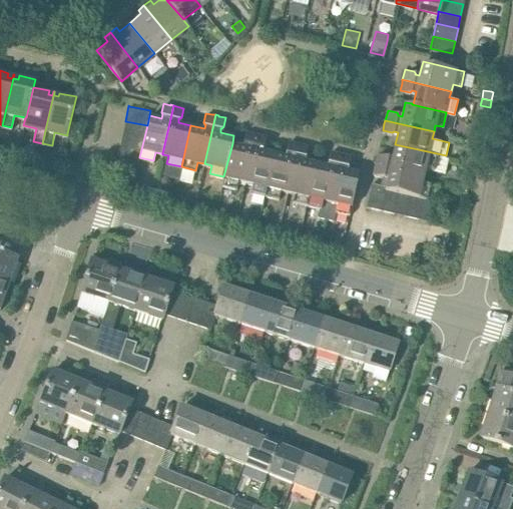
[(144,137),(147,125),(125,121),(122,133),(144,137)]
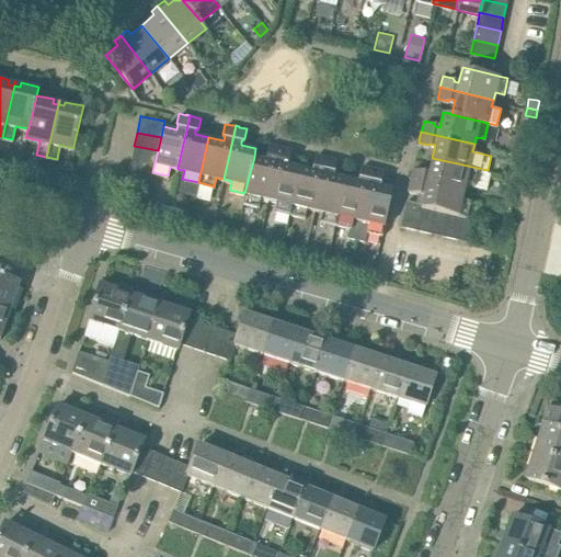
[(281,145),(276,144),(276,145),(270,143),(266,152),(268,155),(267,159),(254,157),(244,193),(242,202),(259,205),(261,196),(268,199),(281,145)]
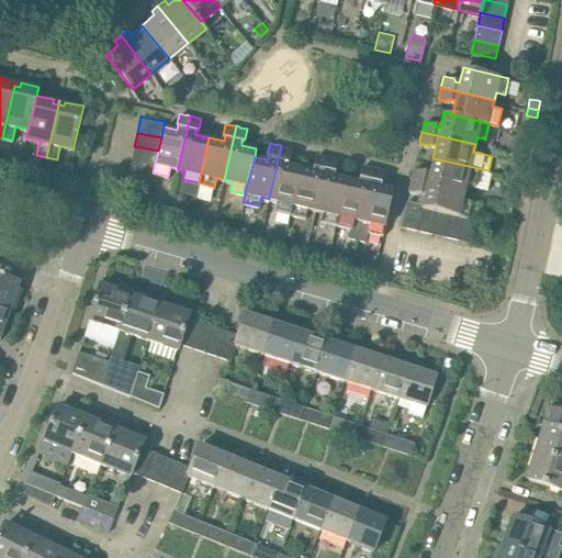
[(524,155),(525,146),(515,144),(513,153),(524,155)]
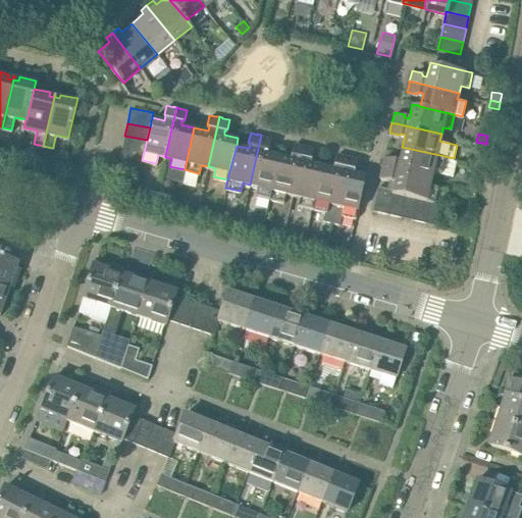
[(264,136),(261,135),(250,185),(256,186),(255,194),(269,197),(278,155),(265,152),(266,148),(269,147),(271,138),(264,136)]
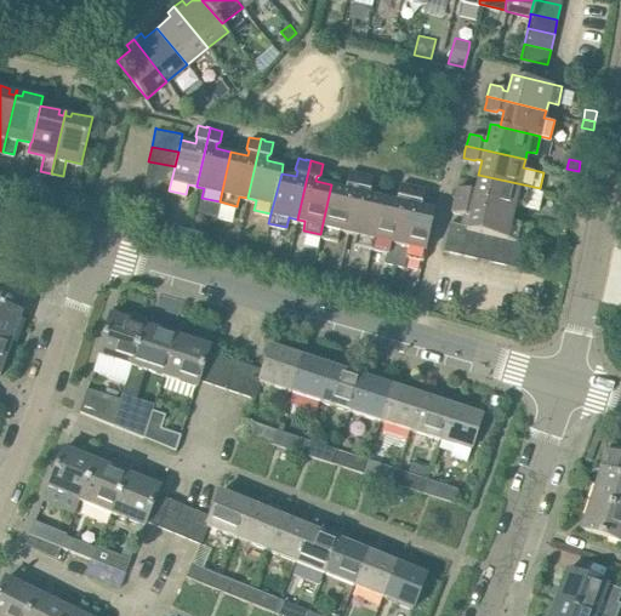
[(171,181),(175,166),(148,161),(144,176),(171,181)]
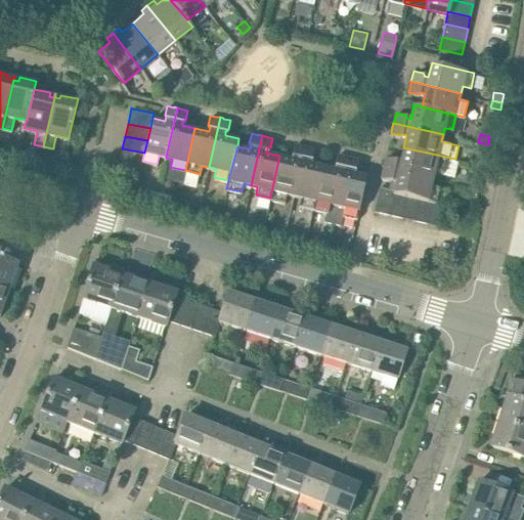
[(486,153),(488,144),(478,142),(476,150),(486,153)]
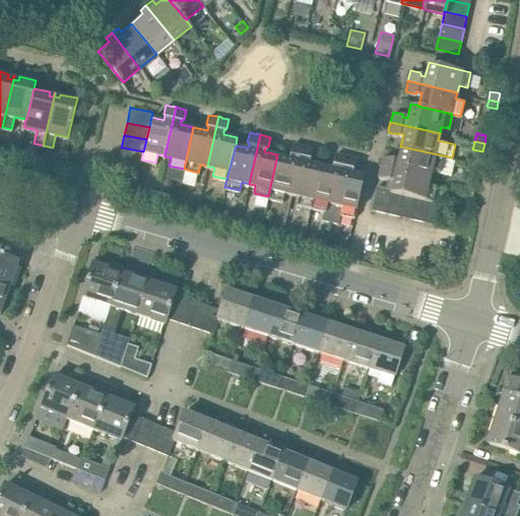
[(302,143),(300,143),(299,143),(293,142),(290,151),(291,153),(290,157),(277,154),(268,196),(281,199),(283,191),(291,193),(302,143)]
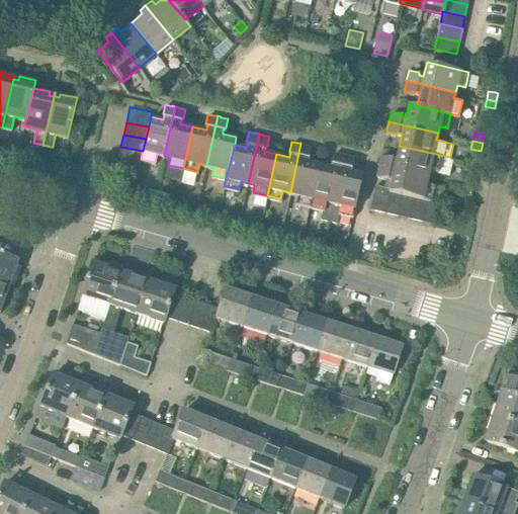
[(305,145),(305,144),(300,143),(290,192),(296,193),(295,202),(309,205),(319,164),(306,161),(307,157),(310,155),(312,146),(305,145)]
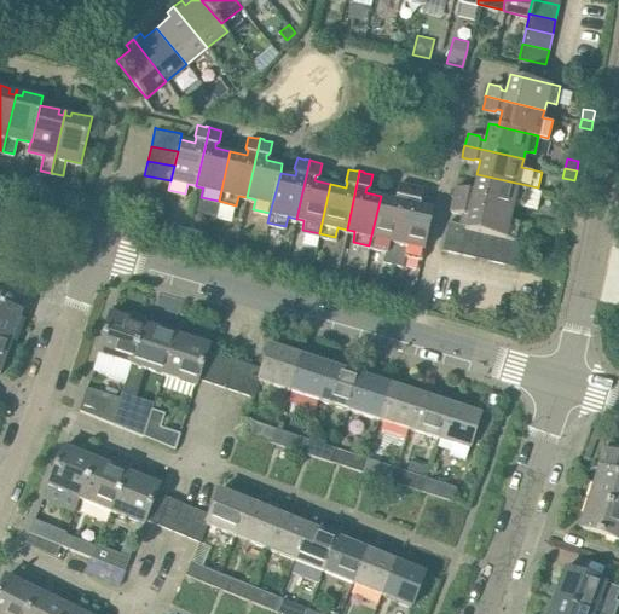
[(542,189),(538,187),(476,174),(473,191),(468,190),(469,190),(467,186),(456,184),(453,192),(452,196),(512,209),(513,201),(524,203),(537,206),(541,190),(542,189)]
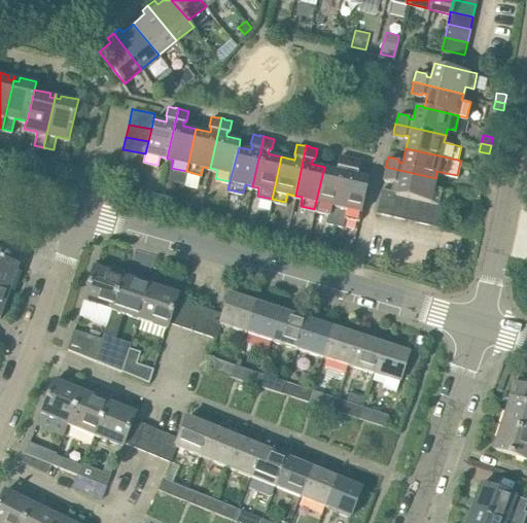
[(143,162),(145,153),(123,149),(120,161),(142,166),(143,162)]
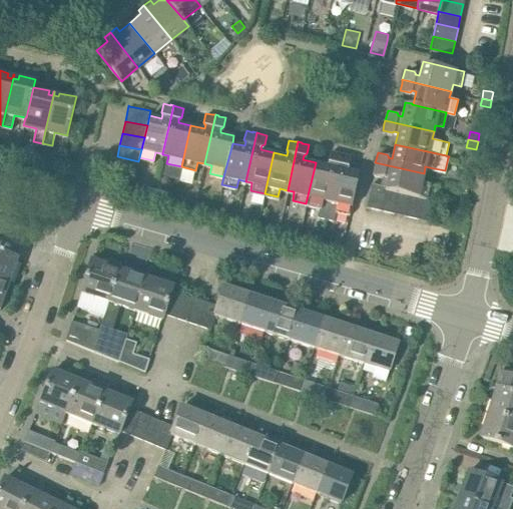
[(341,151),(338,150),(338,151),(331,149),(329,158),(330,161),(329,165),(316,162),(306,203),(320,206),(318,215),(326,216),(341,151)]
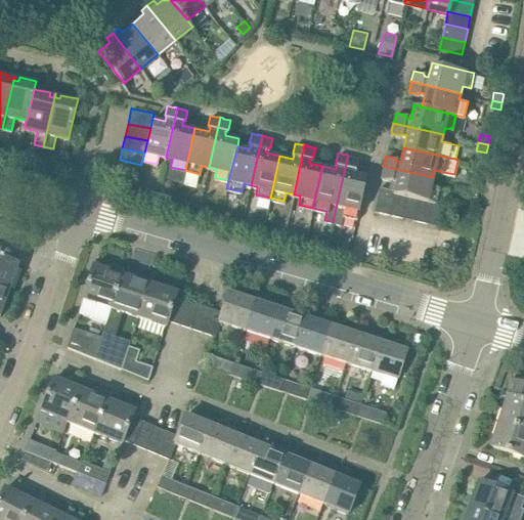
[(351,156),(348,155),(333,221),(341,223),(343,215),(357,218),(366,175),(352,172),(353,168),(354,168),(356,167),(358,158),(351,156)]
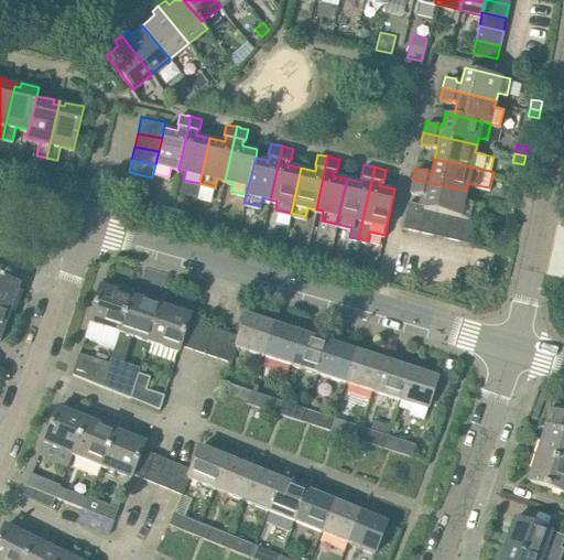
[(149,193),(152,178),(129,172),(126,187),(149,193)]
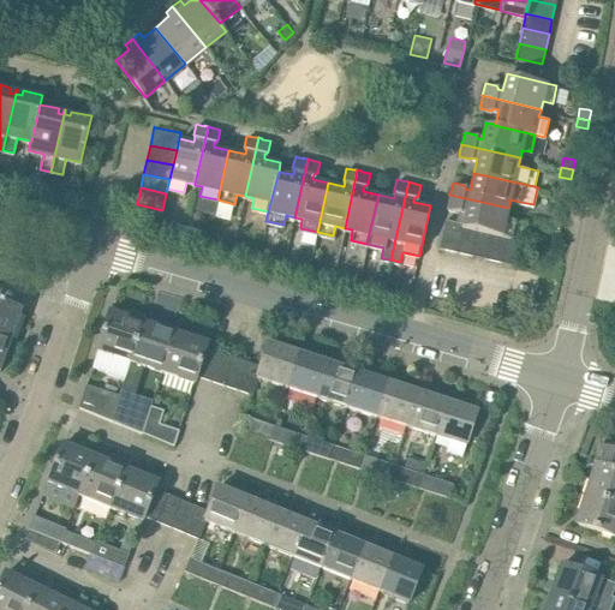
[(506,216),(508,208),(449,195),(448,198),(449,199),(447,207),(458,209),(461,208),(466,209),(463,221),(463,223),(477,227),(493,231),(507,234),(521,238),(526,221),(506,216)]
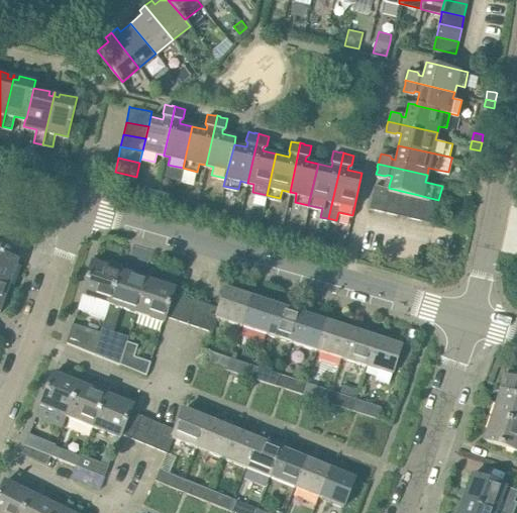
[(473,185),(474,178),(464,175),(462,183),(473,185)]
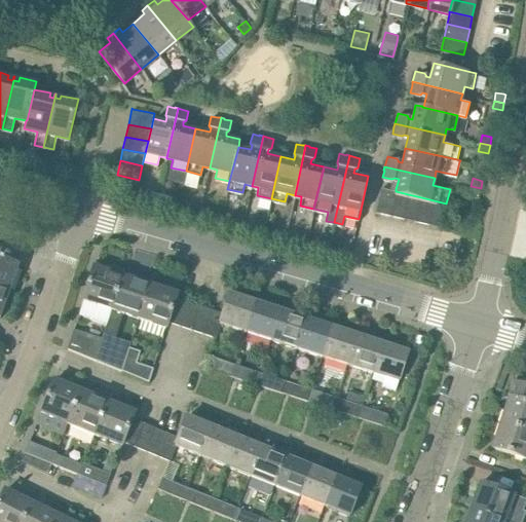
[(396,191),(396,189),(381,186),(375,211),(390,214),(396,191)]
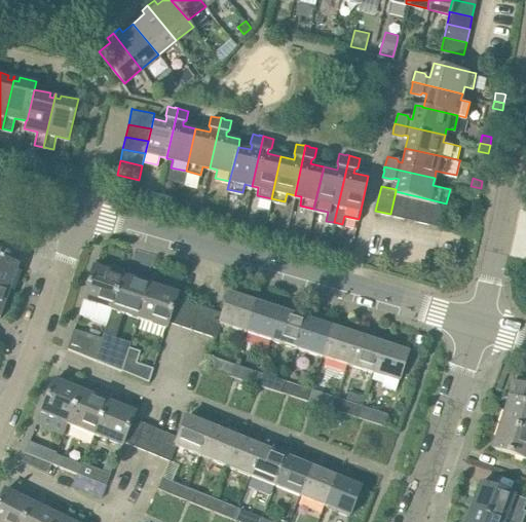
[(479,196),(481,188),(471,186),(470,194),(479,196)]
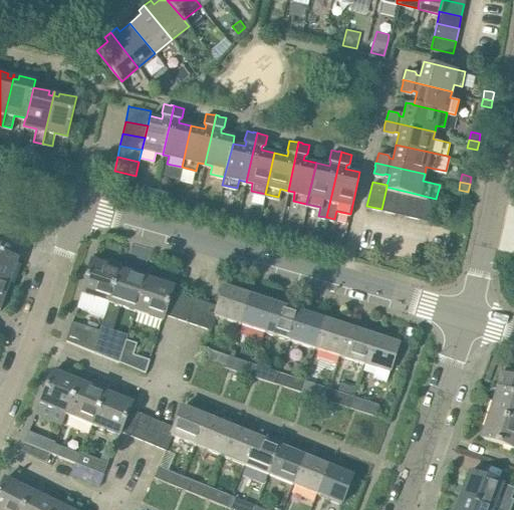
[(153,197),(155,188),(147,186),(145,195),(153,197)]
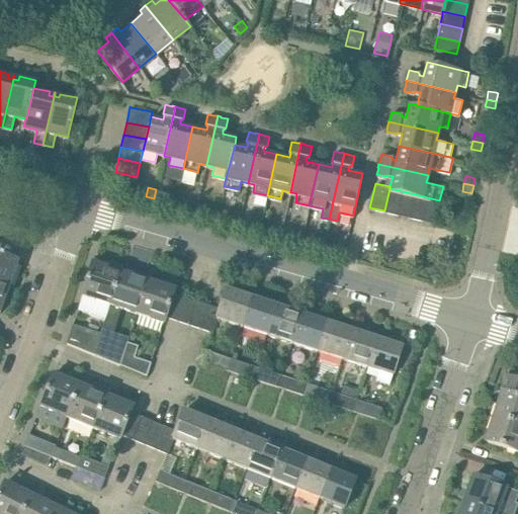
[(397,213),(402,191),(390,188),(384,210),(397,213)]
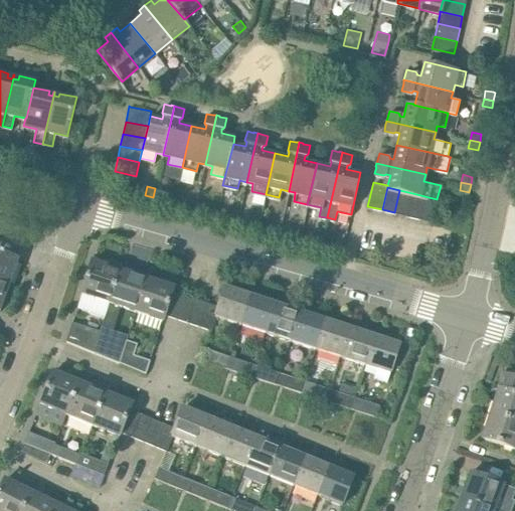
[(153,197),(161,199),(163,190),(155,188),(153,197)]
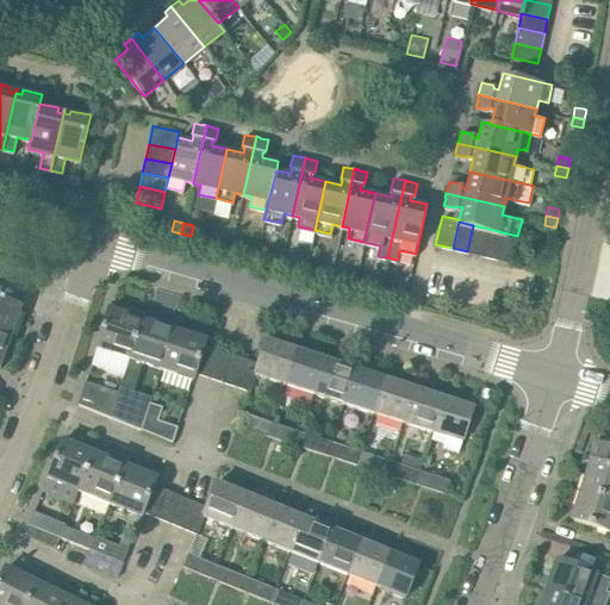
[(483,255),(489,229),(473,225),(467,251),(483,255)]
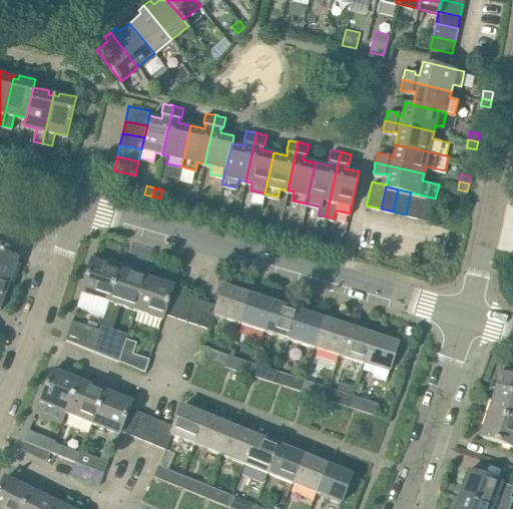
[(418,216),(423,195),(411,192),(406,214),(418,216)]
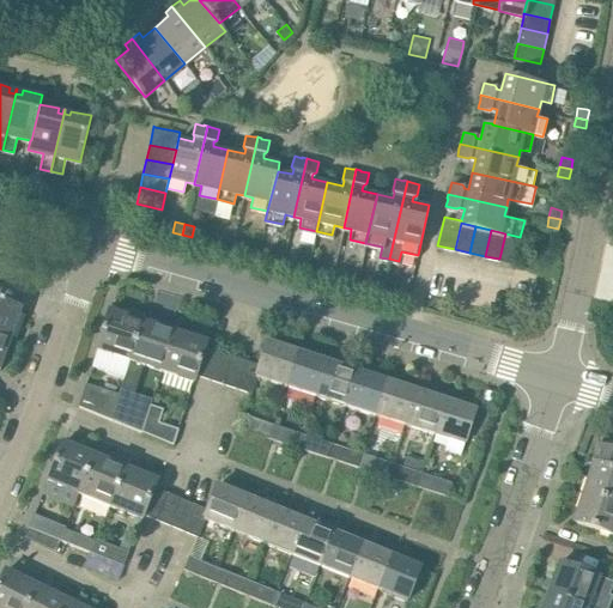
[(514,262),(520,237),(505,233),(499,259),(514,262)]
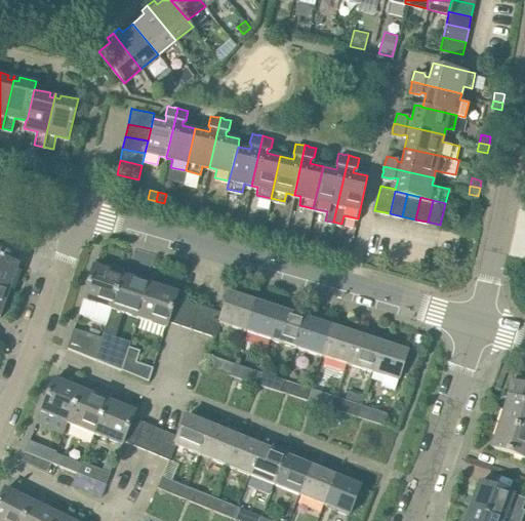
[(198,213),(201,204),(193,202),(191,211),(198,213)]
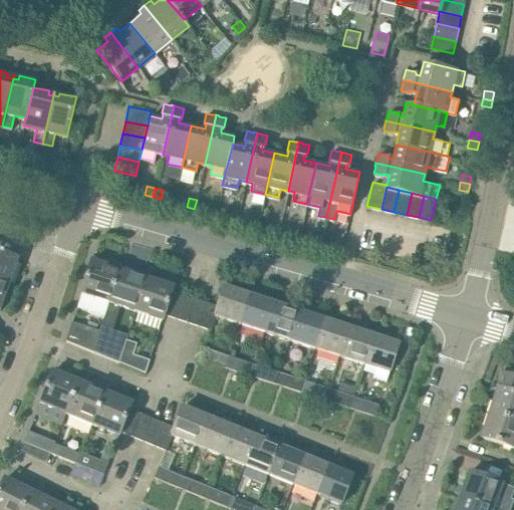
[(194,209),(203,211),(205,202),(197,200),(194,209)]
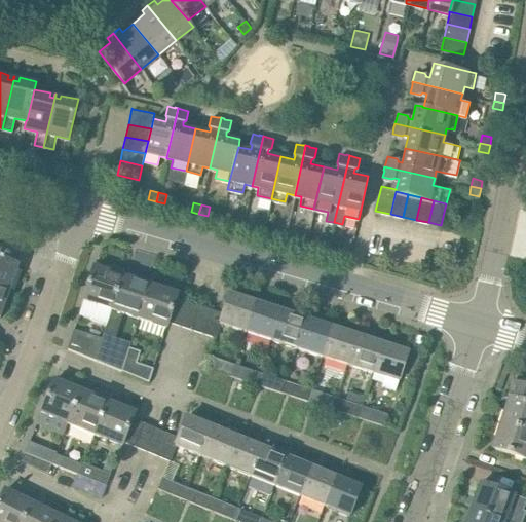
[(241,232),(243,222),(234,220),(232,230),(241,232)]
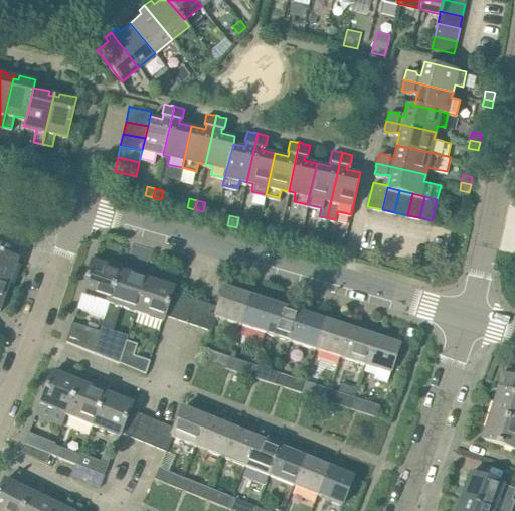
[(236,227),(243,228),(245,219),(238,217),(236,227)]
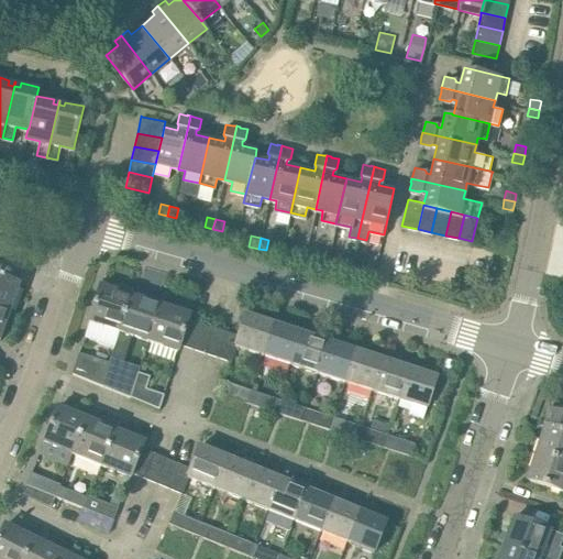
[(305,261),(307,251),(297,249),(297,248),(287,245),(285,254),(295,256),(295,259),(305,261)]
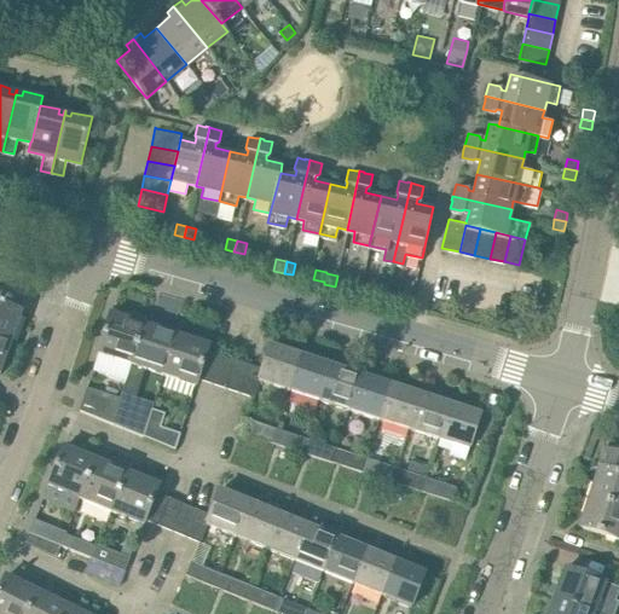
[(343,289),(346,277),(337,276),(335,287),(343,289)]
